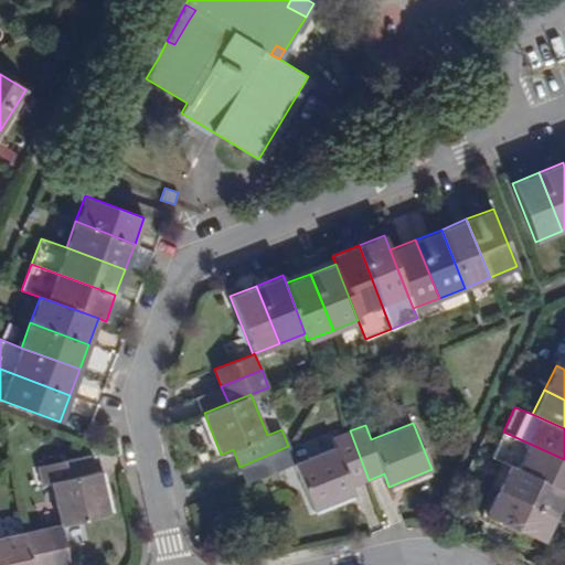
[(352,487),(369,480),(350,430),(331,438),(336,447),(295,464),(294,464),(312,510),(354,493),(352,487)]
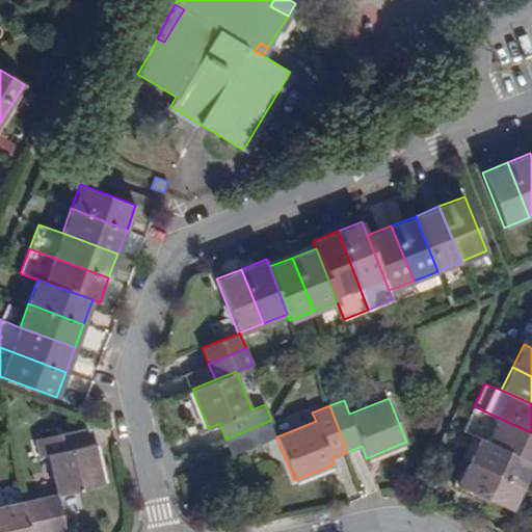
[(531,432),(474,406),(463,430),(479,437),(531,462),(531,432)]
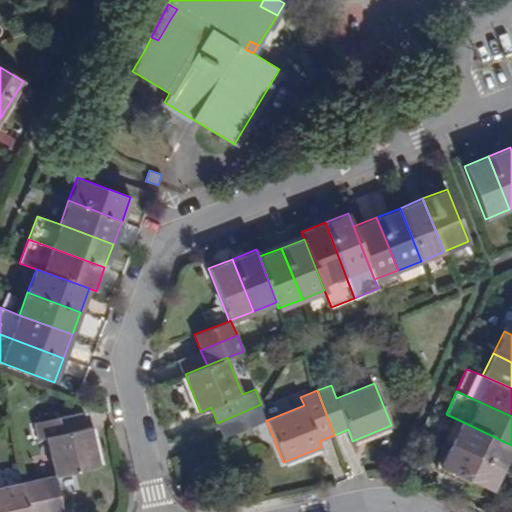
[(267,420),(261,404),(217,423),(223,437),(266,420),(267,420)]
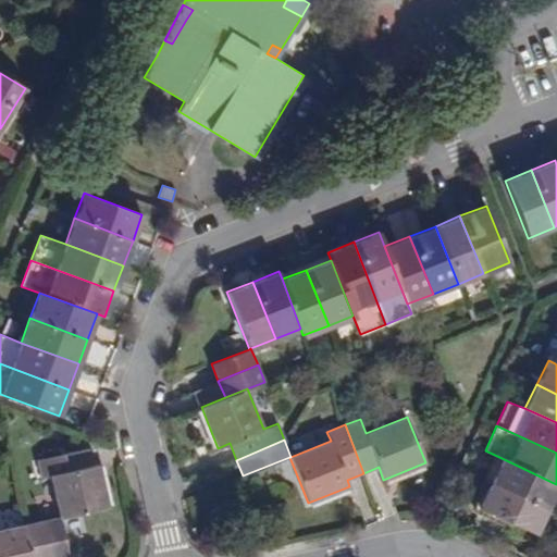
[(98,463),(93,465),(88,448),(38,459),(42,477),(51,475),(60,519),(109,508),(98,463)]
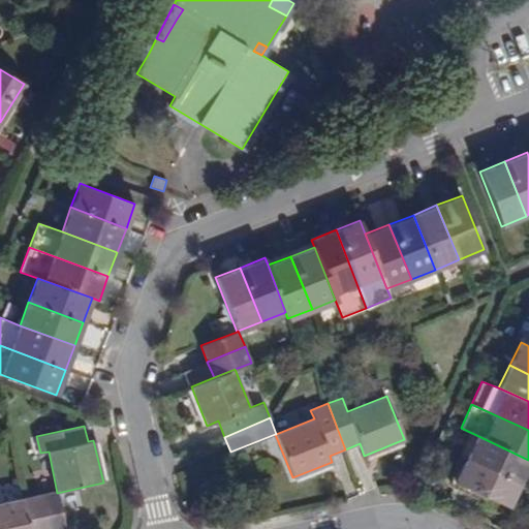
[(519,483),(528,461),(528,460),(476,435),(466,458),(519,483)]
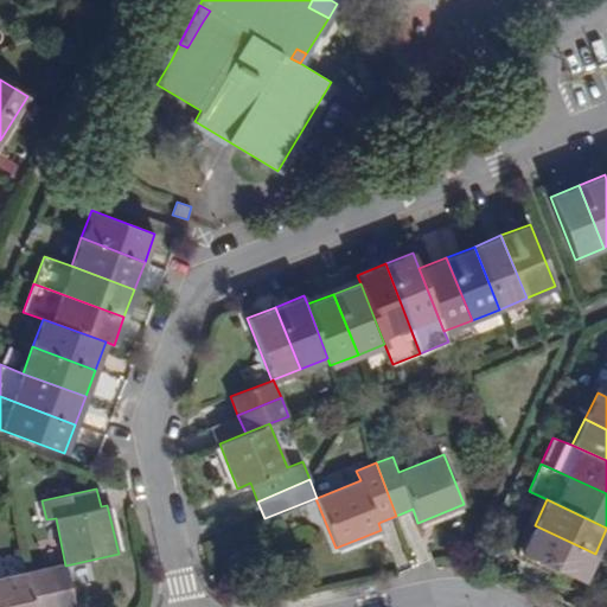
[(531,534),(535,525),(525,522),(523,530),(531,534)]
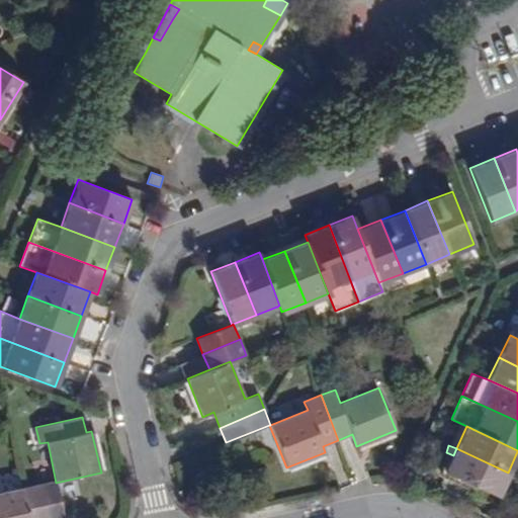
[(497,496),(508,472),(456,448),(453,455),(445,472),(497,496)]
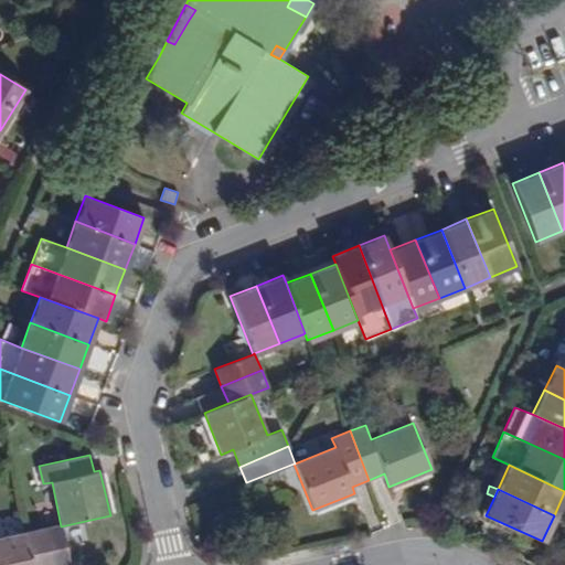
[(51,564),(68,564),(61,526),(43,529),(51,564)]
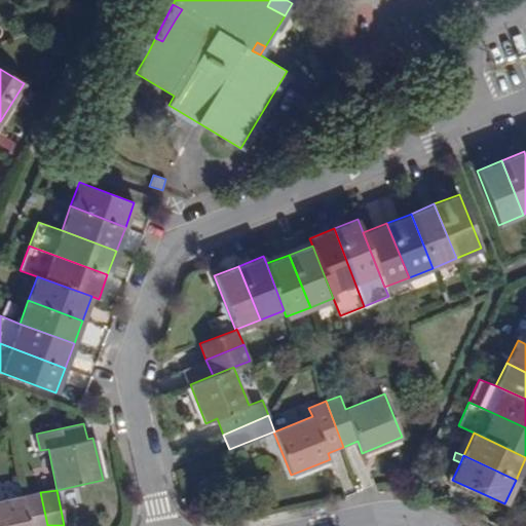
[(30,525),(47,525),(40,492),(24,495),(30,525)]
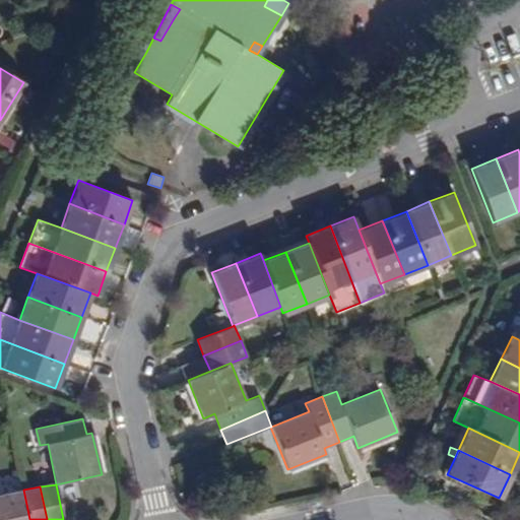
[(0,519),(29,519),(23,490),(0,495),(0,519)]
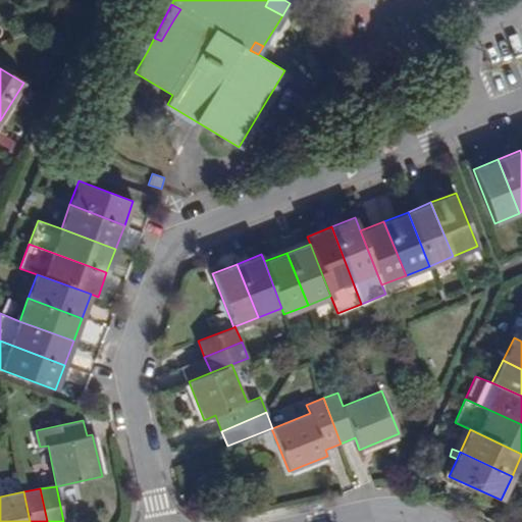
All buildings are outlined.
